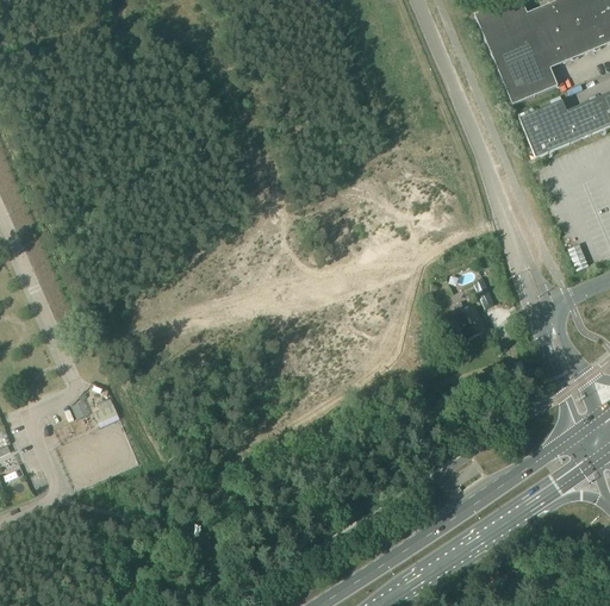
[(505,0),(473,13),(510,104),(555,85),(548,68),(609,41),(609,0),(554,0),(526,12),(520,0),(505,0)]
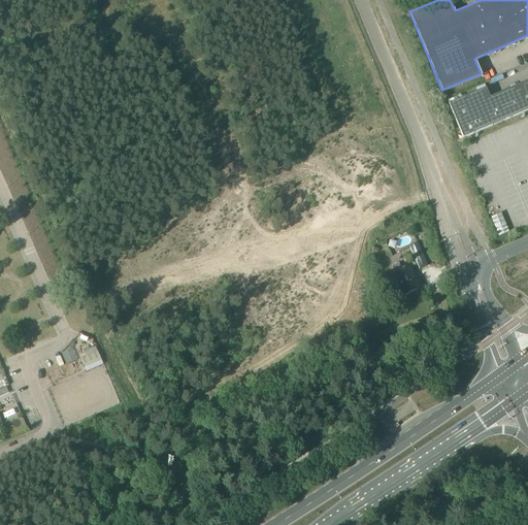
[(527,107),(527,78),(489,95),(485,86),(448,101),(462,135),(527,107)]
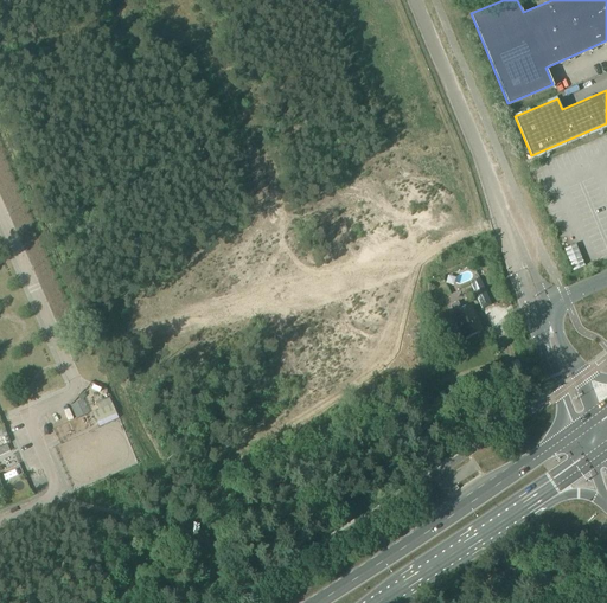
[(573,269),(585,264),(576,242),(564,247),(573,269)]
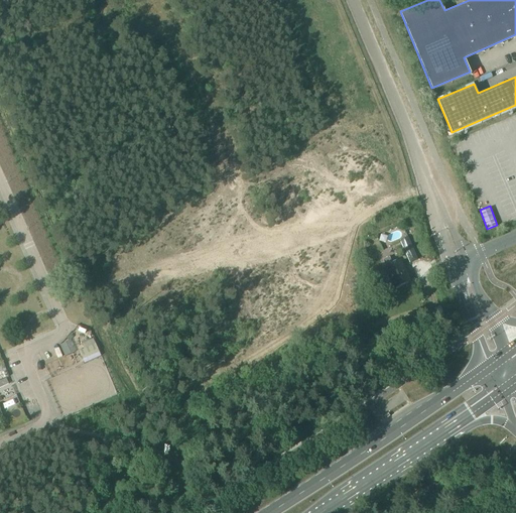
[(400,238),(405,251),(413,247),(408,235),(400,238)]
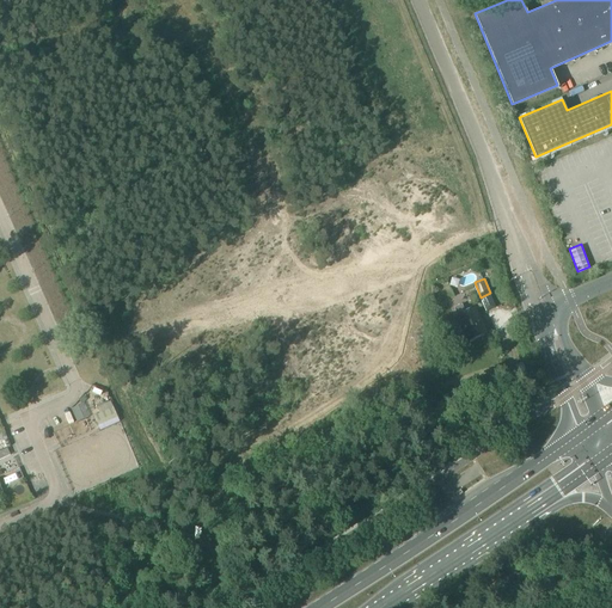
[(463,308),(459,301),(453,304),(456,311),(454,312),(458,321),(457,323),(459,327),(461,327),(465,337),(484,329),(472,304),(463,308)]
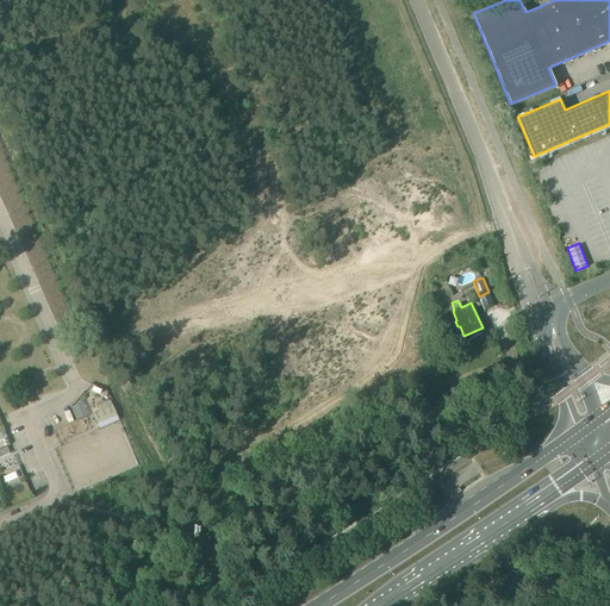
[(97,420),(116,412),(112,404),(93,412),(97,420)]
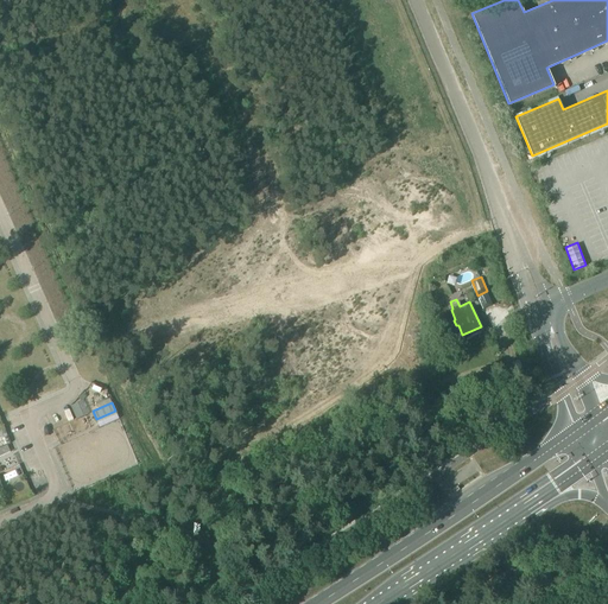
[(0,453),(10,450),(6,442),(0,444),(0,453)]
